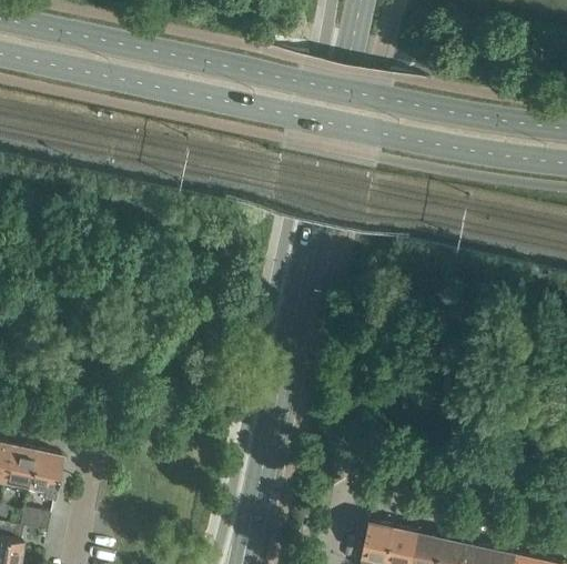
[(10,445),(0,442),(0,484),(1,484),(10,445)]
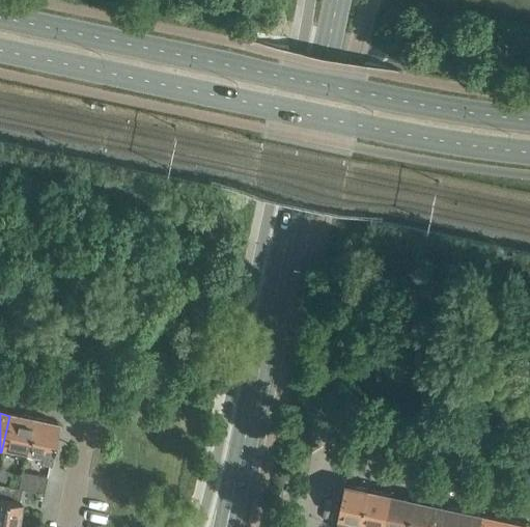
[(12,450),(26,453),(33,421),(9,416),(1,452),(11,455),(12,450)]
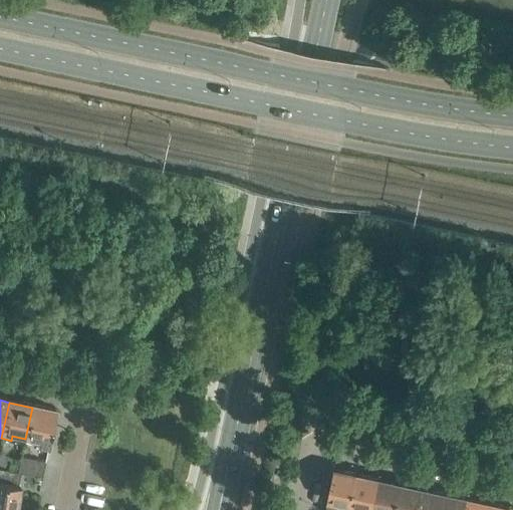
[(24,443),(48,448),(55,414),(54,412),(32,408),(25,439),(24,443)]
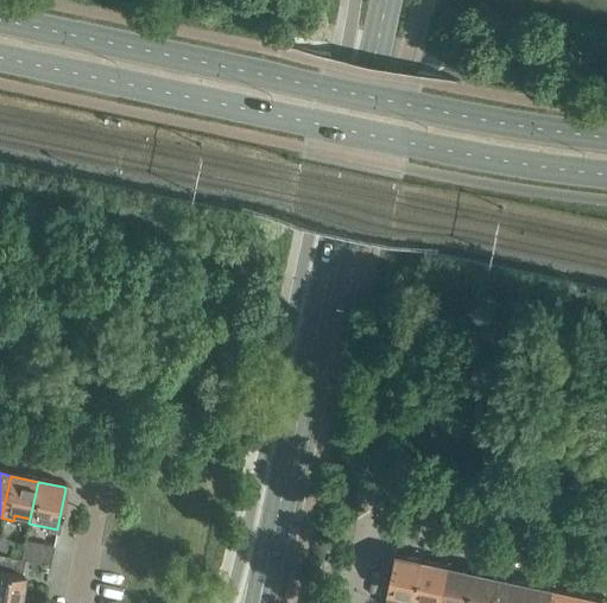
[(49,566),(52,550),(24,544),(20,560),(49,566)]
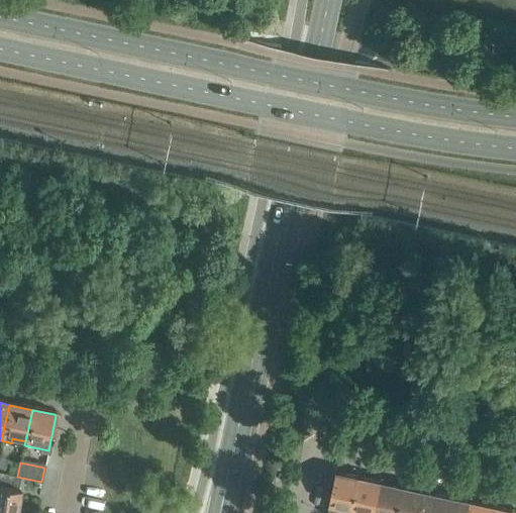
[(16,512),(21,479),(0,475),(0,512),(16,512)]
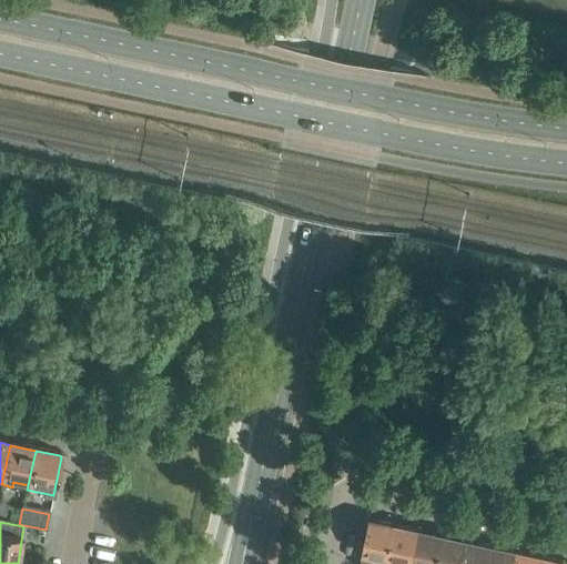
[(372,563),(373,559),(386,561),(394,527),(371,523),(368,524),(360,563),(372,563)]
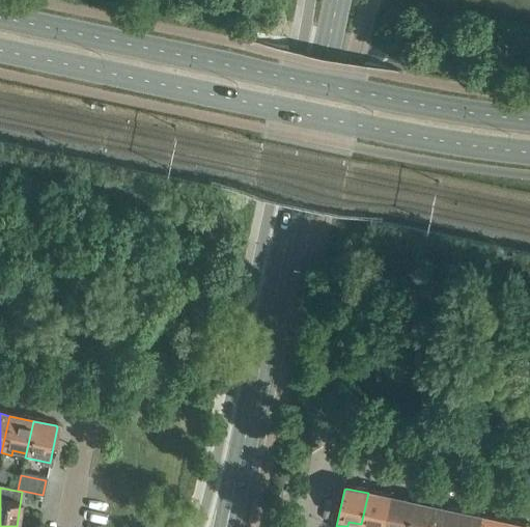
[(384,526),(391,498),(368,493),(361,524),(370,526),(384,526)]
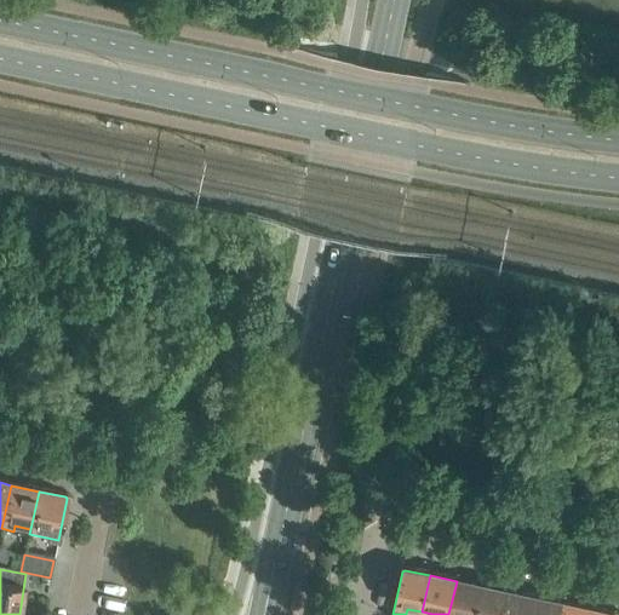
[(477,614),(483,587),(457,581),(448,614),(477,614)]
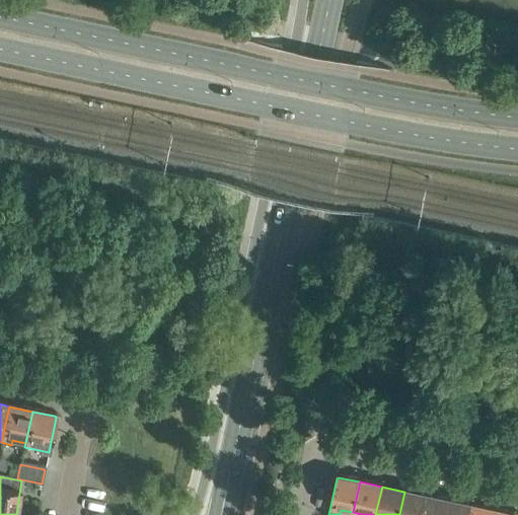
[(423,514),(427,497),(404,492),(399,514),(423,514)]
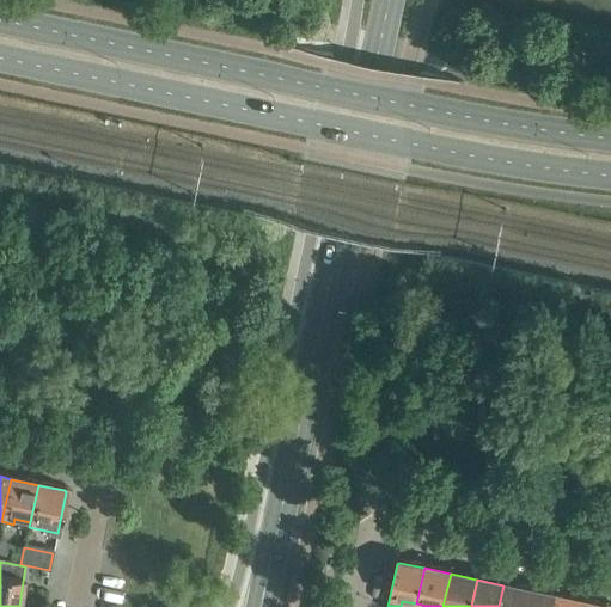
[(526,606),(530,590),(503,586),(499,606),(526,606)]
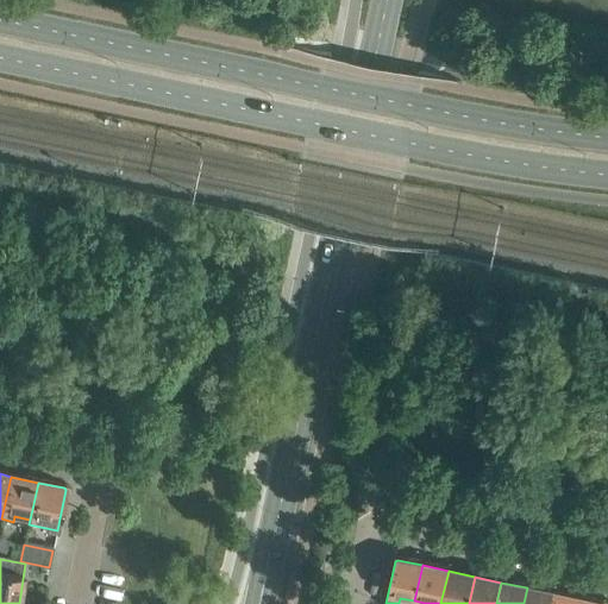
[(551,603),(553,593),(527,587),(524,603),(551,603)]
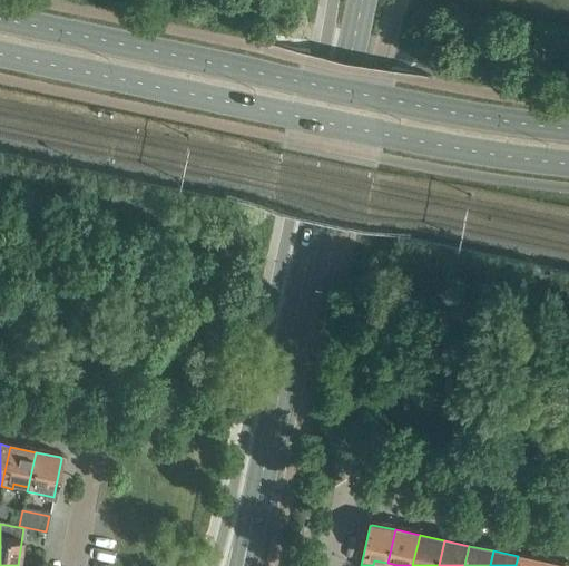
[(518,556),(516,565),(541,565),(542,562),(518,556)]
